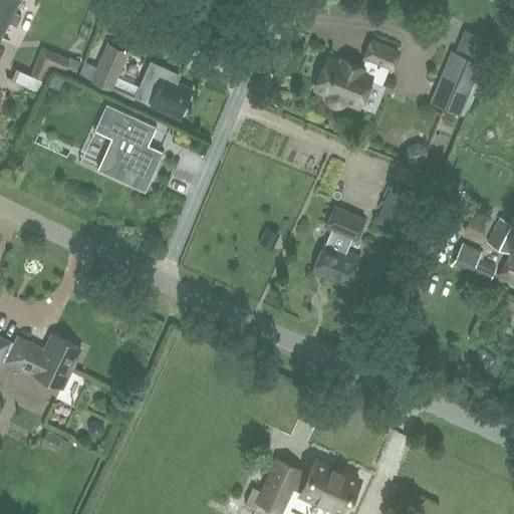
[(0,0),(0,38),(19,0),(0,0)]
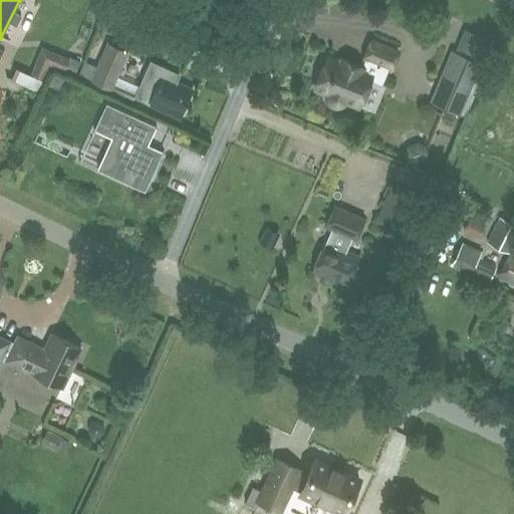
[(185,30),(180,40),(189,44),(194,34),(185,30)]
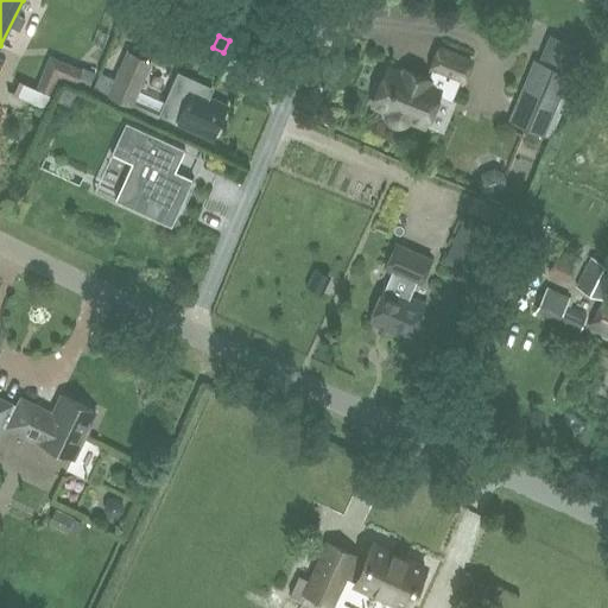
[(372,103),(394,113),(393,115),(392,121),(394,126),(399,128),(404,126),(407,121),(409,119),(425,125),(437,95),(451,101),(460,81),(462,82),(470,61),(439,49),(431,69),(431,70),(428,80),(404,70),(401,75),(387,69),(372,103)]
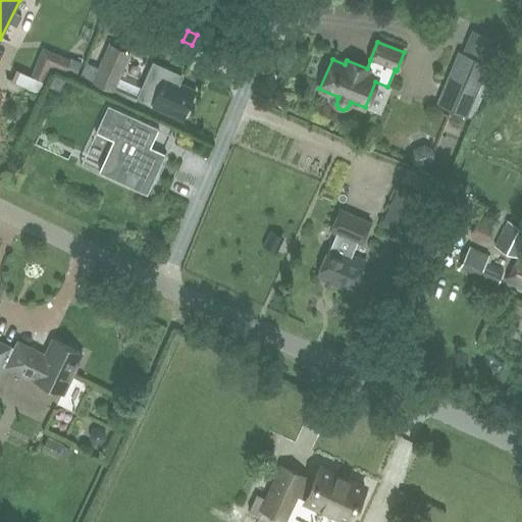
[(93,82),(112,90),(128,53),(110,44),(97,73),(93,82)]
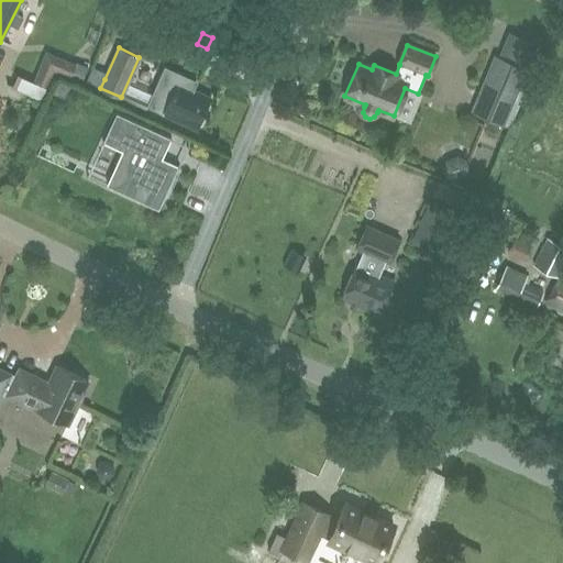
[(45,51),(33,80),(21,76),(15,89),(42,99),(54,69),(81,79),(87,66),(76,61),(75,63),(45,51)]
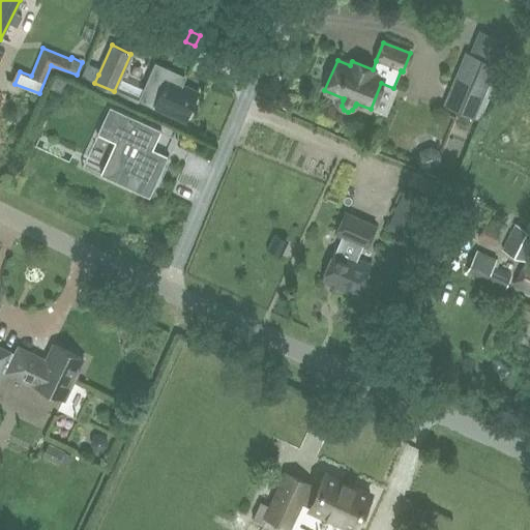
[(464,51),(442,105),(474,118),(496,63),(464,51)]
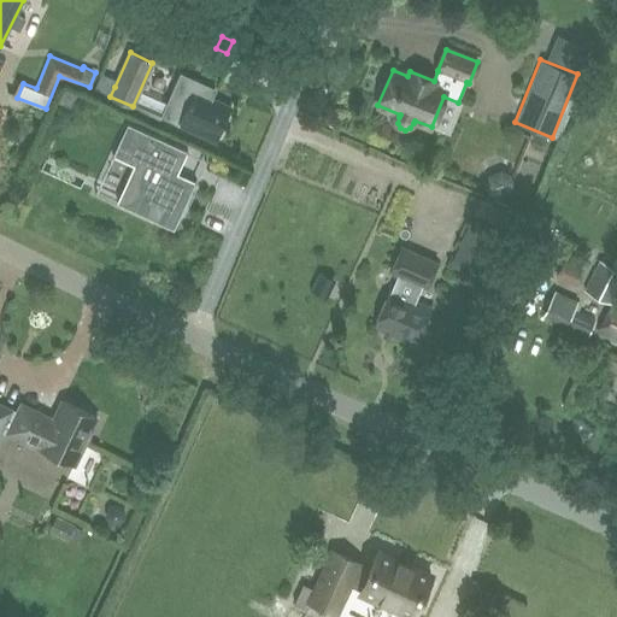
[(110,97),(115,87),(107,83),(110,78),(99,74),(92,88),(110,97)]
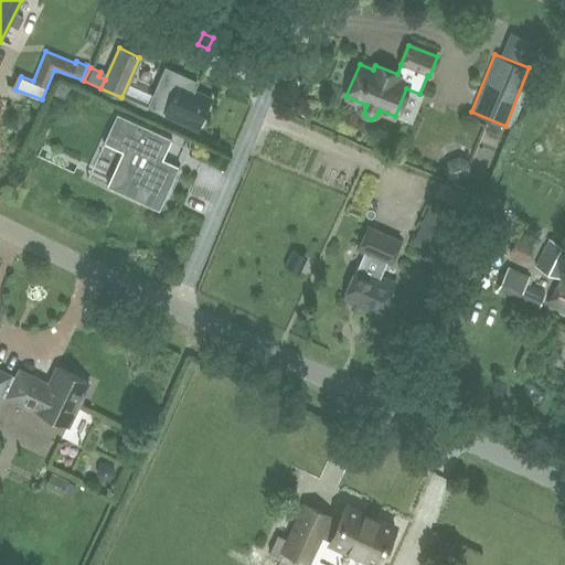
[(66,97),(71,86),(60,81),(54,92),(66,97)]
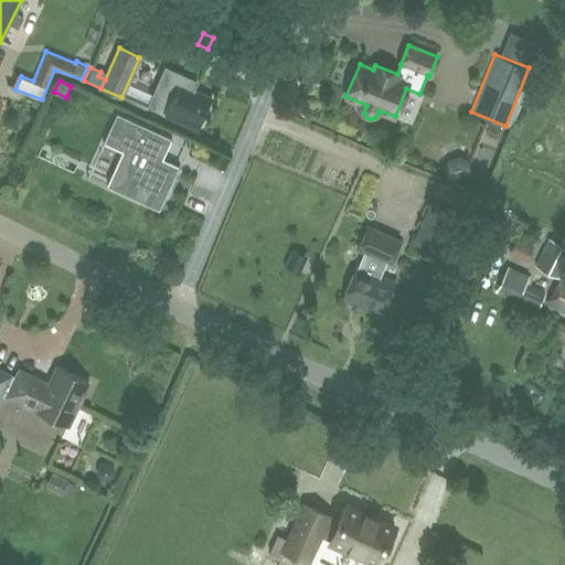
[(170,98),(156,92),(148,106),(198,128),(211,98),(177,83),(170,98)]
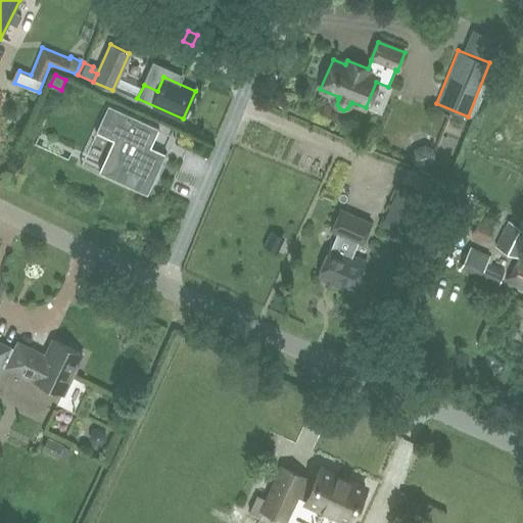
[(159,129),(107,105),(95,133),(112,141),(98,173),(147,195),(165,154),(150,147),(159,129)]
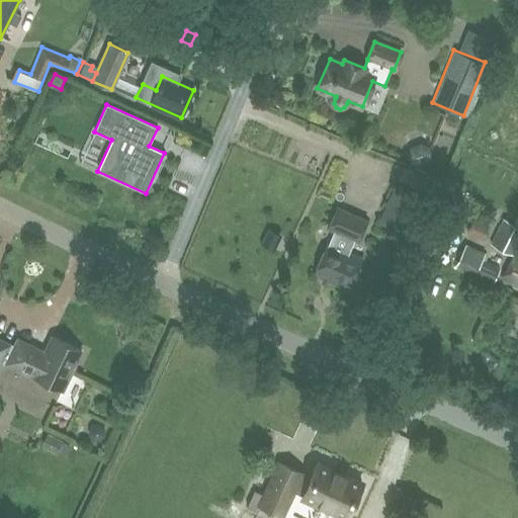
[(407,153),(410,161),(416,163),(426,159),(429,153),(426,146),(419,144),(410,148),(407,153)]
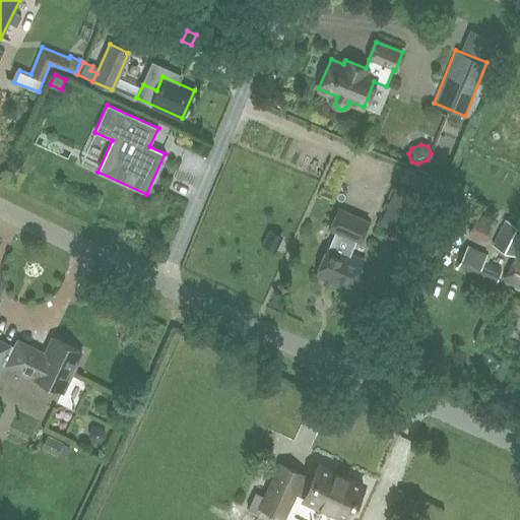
[(415,196),(394,187),(379,222),(400,232),(403,223),(418,230),(427,211),(411,205),(415,196)]
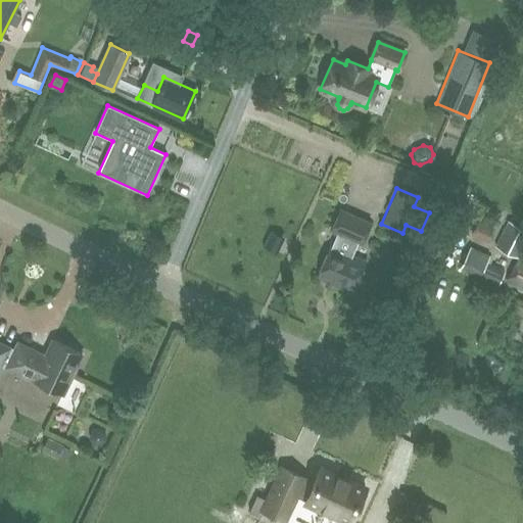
[(450,225),(462,230),(471,211),(460,206),(450,225)]
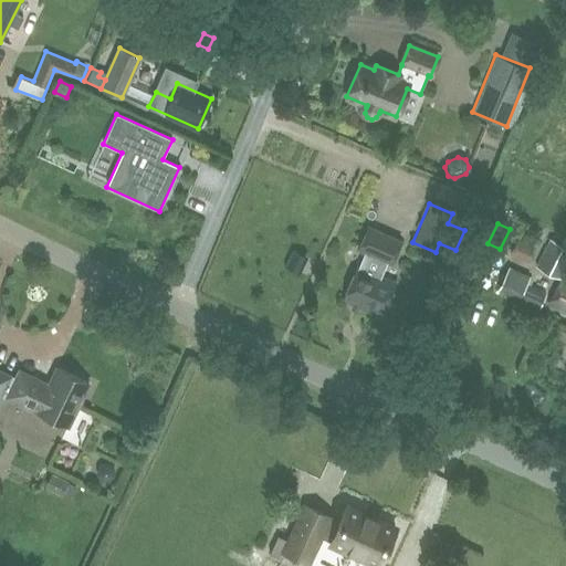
[(368,228),(358,250),(365,253),(359,268),(357,266),(342,301),(380,317),(395,283),(380,276),(386,262),(390,264),(400,241),(368,228)]
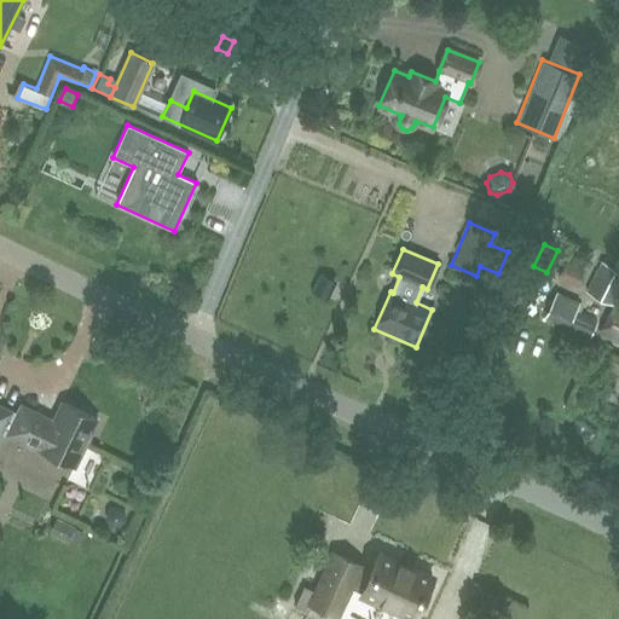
[(556,277),(577,287),(585,270),(565,260),(556,277)]
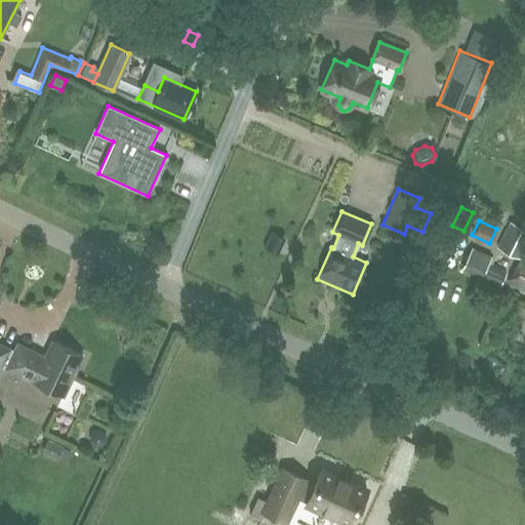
[(524,230),(511,223),(498,247),(518,257),(524,243),(524,230)]
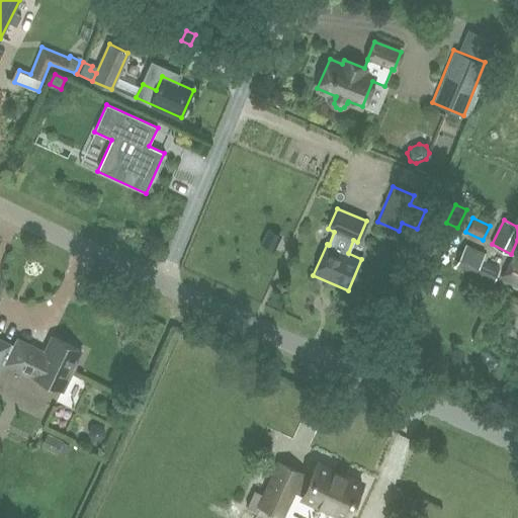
[(517,250),(516,255),(514,254),(502,278),(517,285),(517,250)]
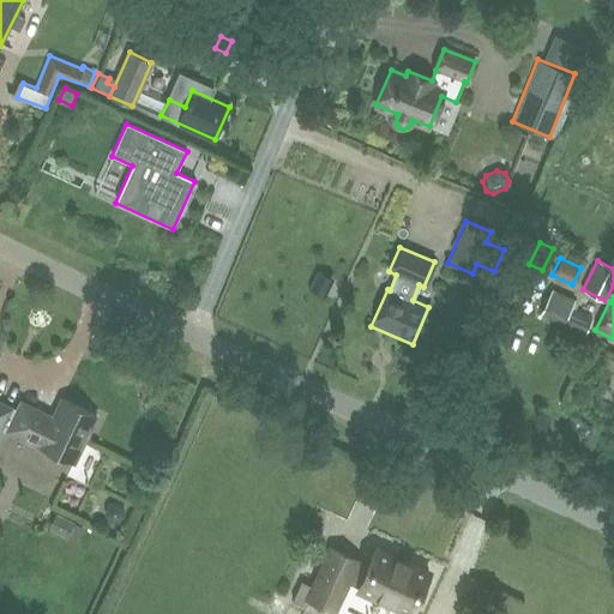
[(570,308),(561,324),(584,333),(591,318),(570,308)]
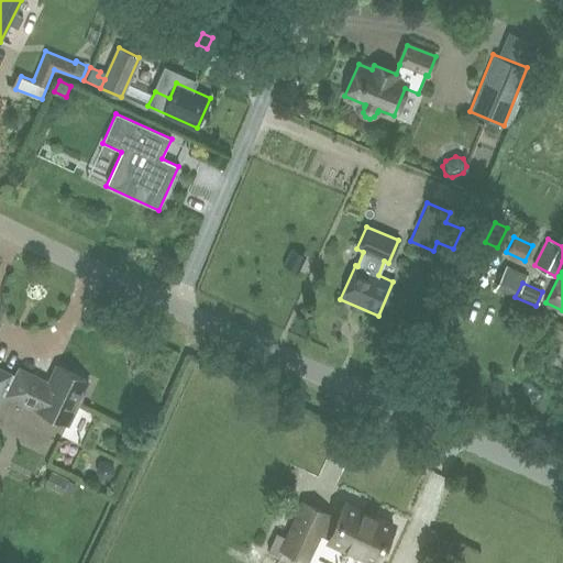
[(88,382),(56,366),(48,383),(19,368),(6,395),(51,417),(52,414),(69,421),(88,382)]
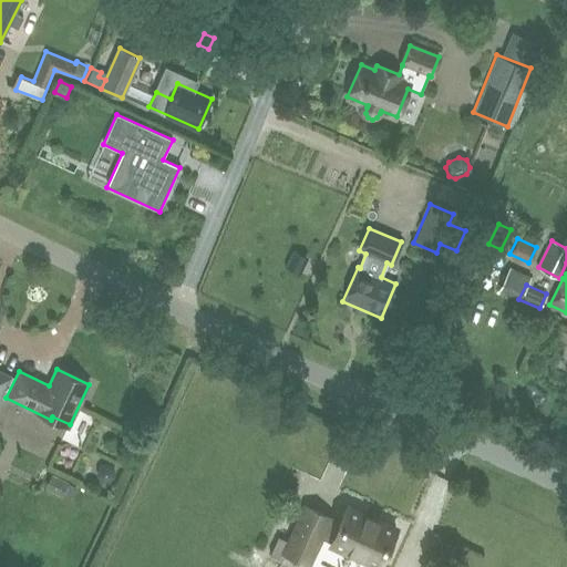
[(0,400),(11,375),(0,370),(0,400)]
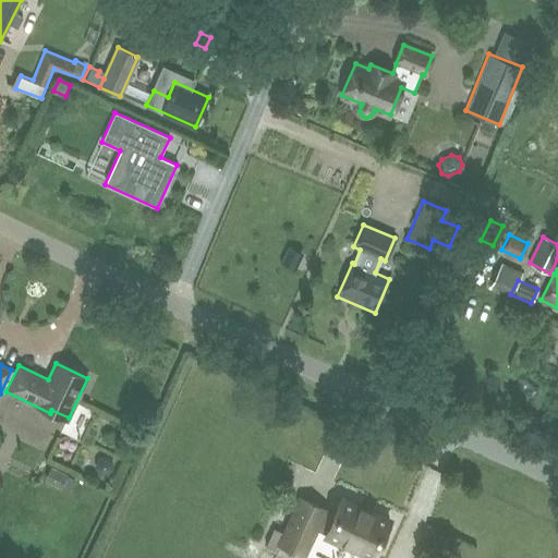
[(95,468),(99,472),(106,472),(110,469),(110,462),(107,457),(100,457),(95,461),(95,468)]
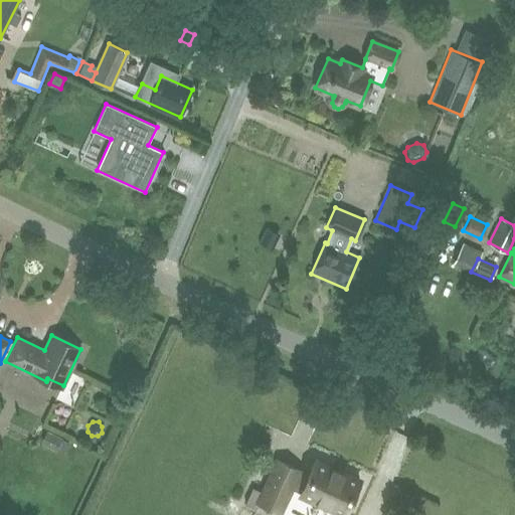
[(46,431),(41,441),(56,448),(61,438),(46,431)]
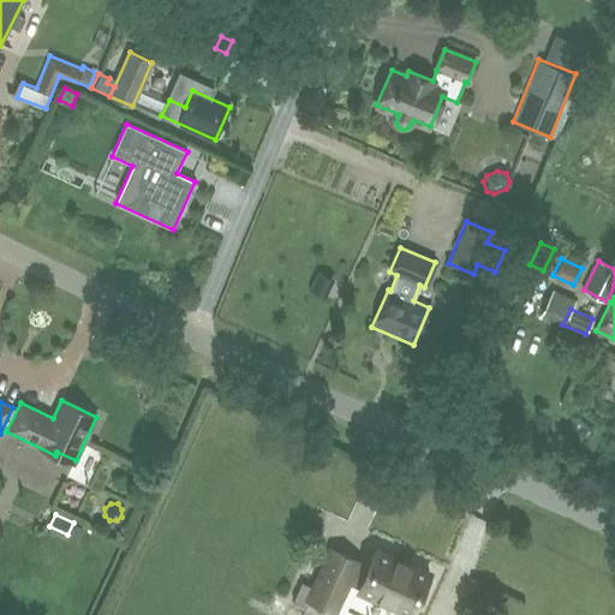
[(370,574),(350,566),(351,562),(333,553),(315,592),(333,601),(344,579),(410,609),(425,575),(378,554),(370,574)]
